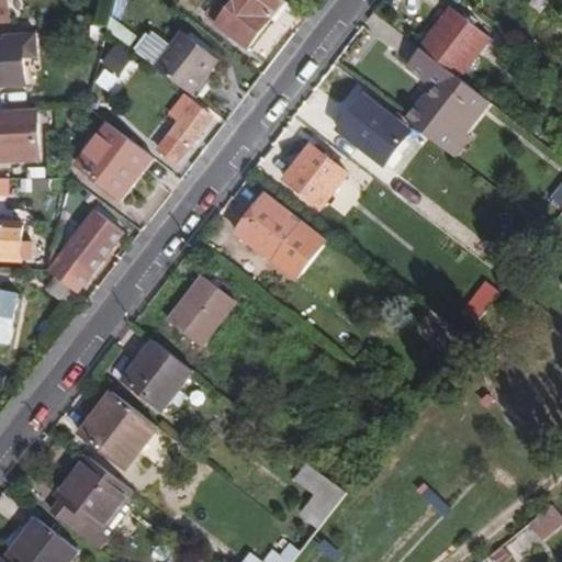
[(0,0),(0,23),(18,21),(14,0),(0,0)]
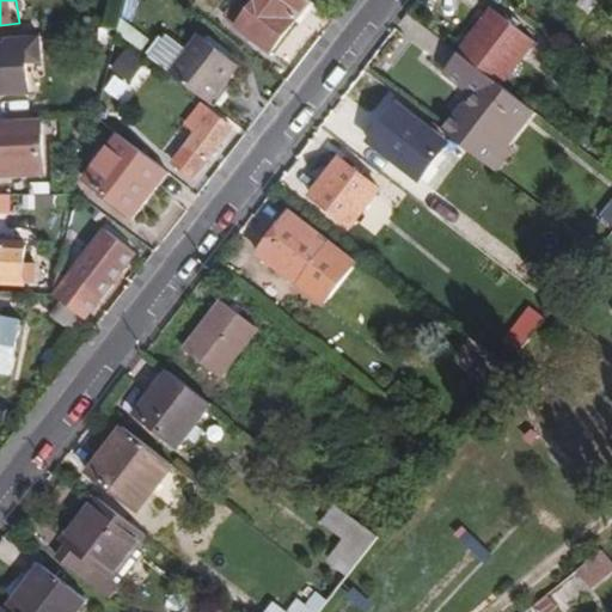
[(259,0),(242,0),(227,18),(239,28),(259,0)]
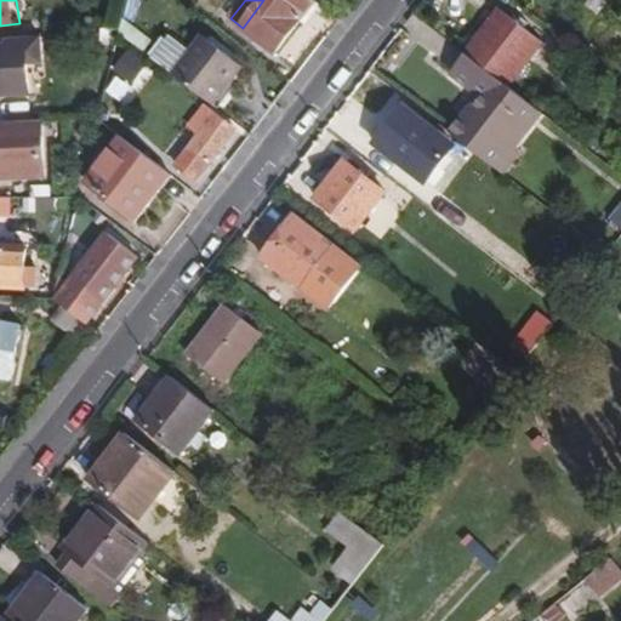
[(317,1),(314,0),(263,0),(243,28),(275,55),(317,1)]
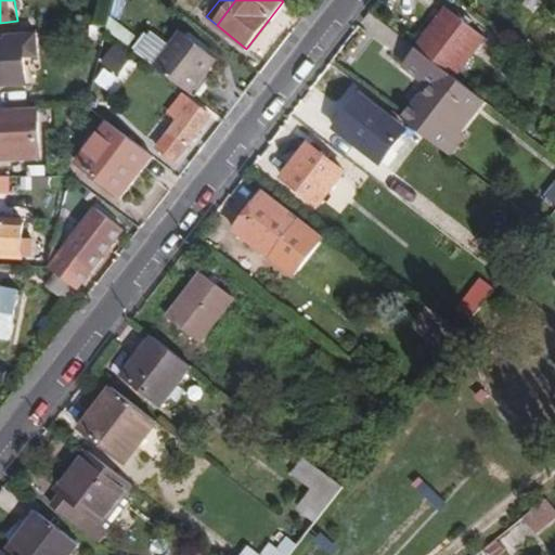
[(543,0),(518,0),(536,12),(543,0)]
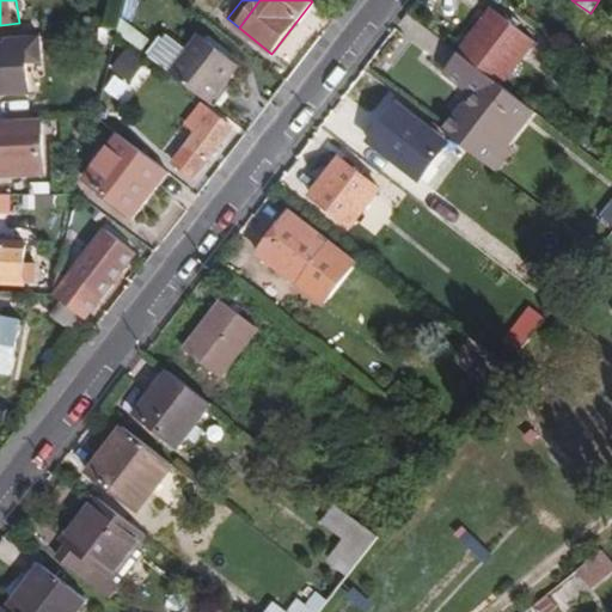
[(458,54),(459,54),(500,85),(533,41),(493,10),(458,54)]
